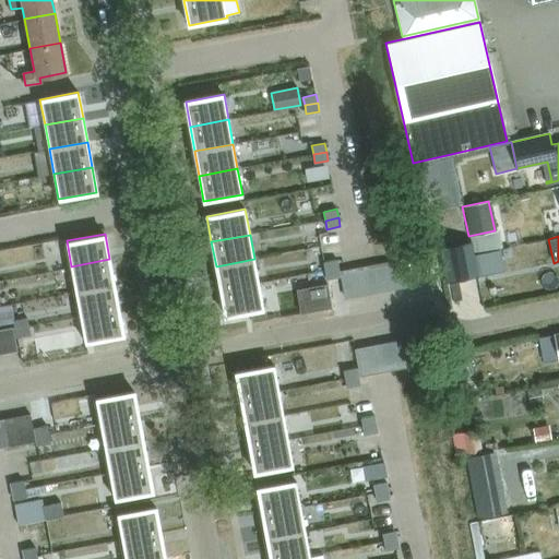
[(471,240),(440,247),(447,282),(477,275),(471,240)]
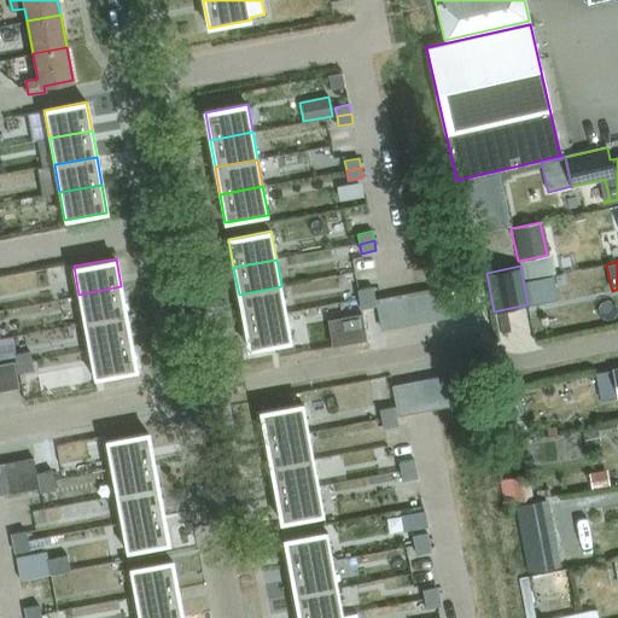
[(126,313),(121,286),(79,295),(83,321),(126,313)]
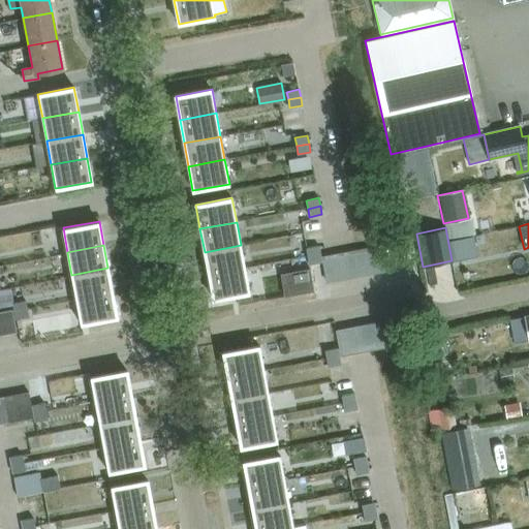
[(205,252),(209,275),(245,268),(241,245),(205,252)]
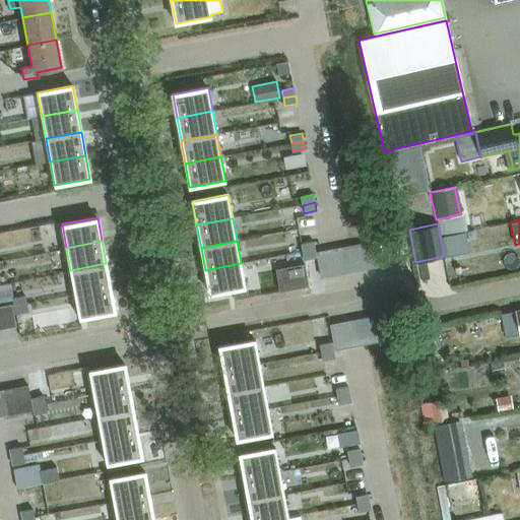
[(303,252),(315,250),(313,242),(301,244),(303,252)]
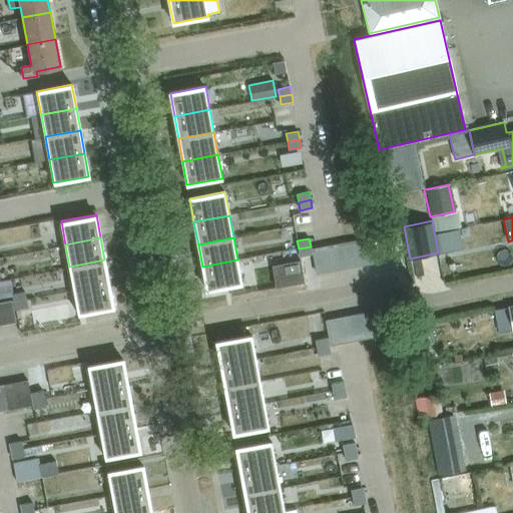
[(376,263),(372,238),(359,240),(363,265),(376,263)]
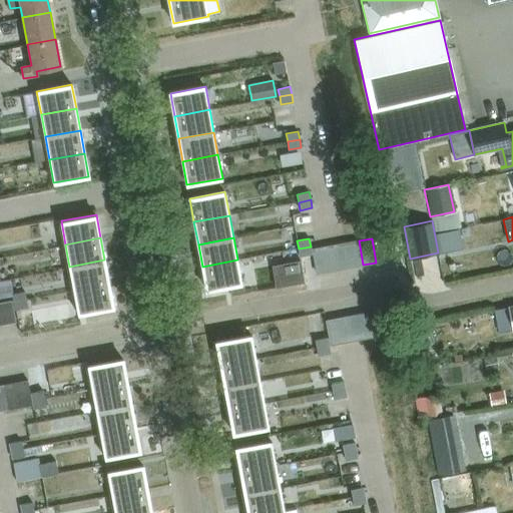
[(352,267),(363,265),(359,240),(350,242),(348,242),(352,267)]
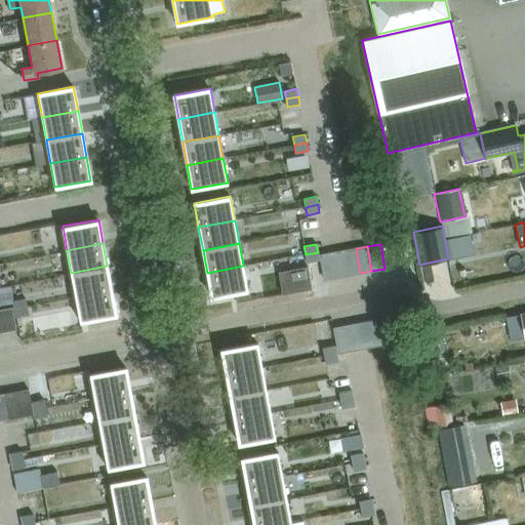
[(356,248),(345,250),(349,275),(360,273),(356,248)]
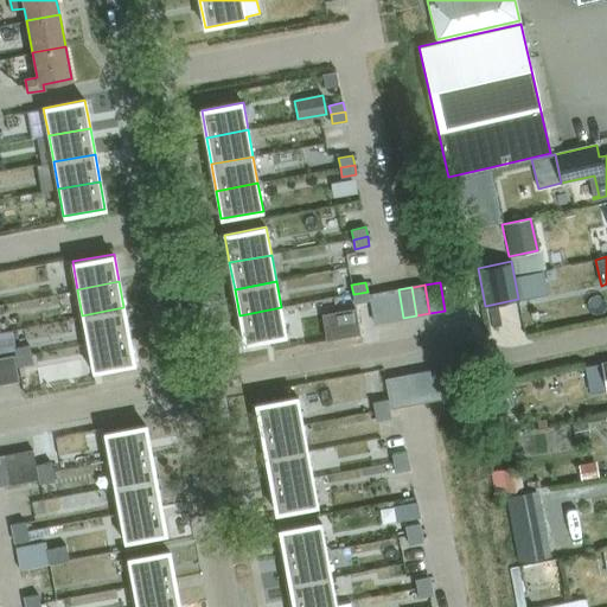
[(390,320),(403,318),(398,289),(385,292),(390,320)]
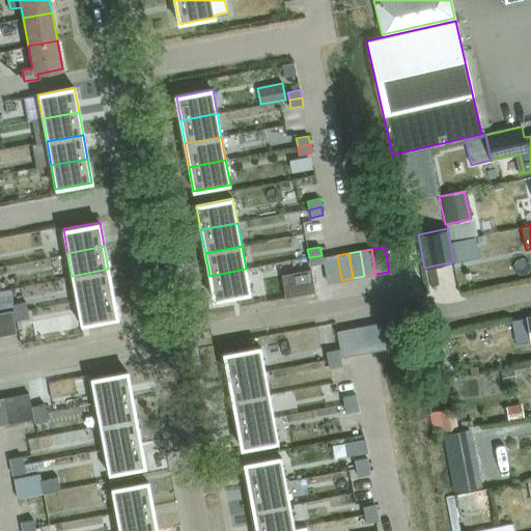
[(322,255),(309,257),(310,266),(323,263),(322,255)]
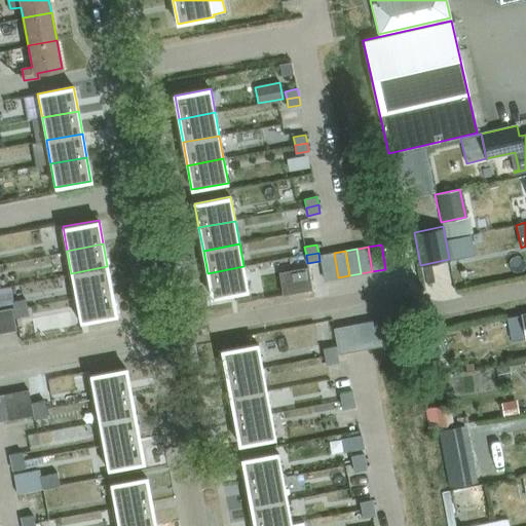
[(338,277),(334,253),(321,256),(325,280),(338,277)]
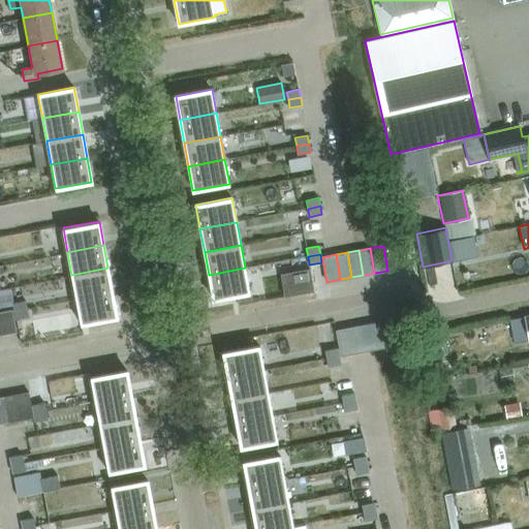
[(75,299),(88,296),(113,291),(107,268),(71,275),(75,299)]
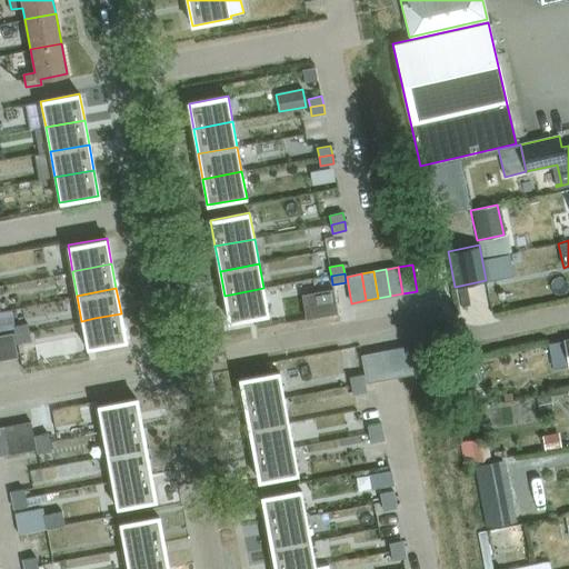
[(229,321),(268,315),(263,288),(225,296),(229,321)]
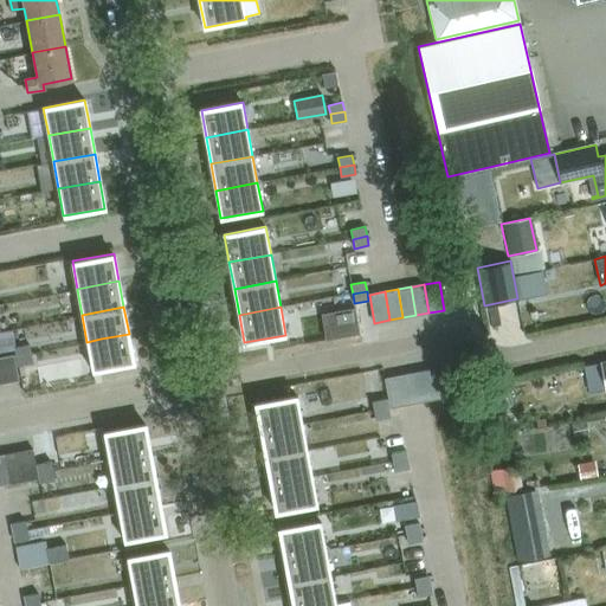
[(355,307),(336,310),(340,337),(360,334),(355,307)]
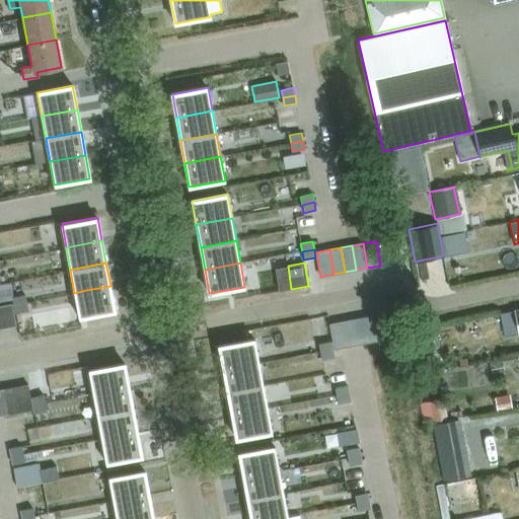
[(115,309),(110,286),(86,290),(74,293),(79,316),(115,309)]
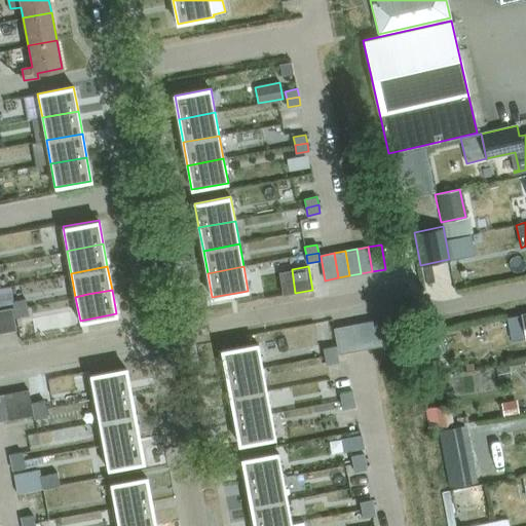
[(26,299),(13,301),(14,309),(27,307),(26,299)]
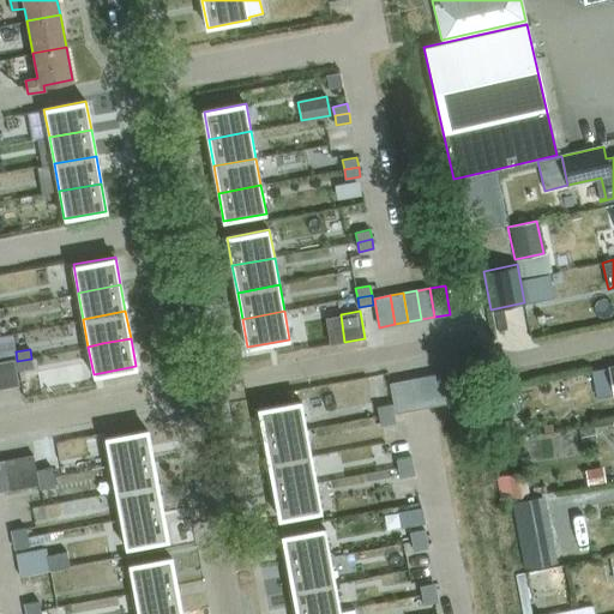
[(31,359),(17,361),(18,371),(32,368),(31,359)]
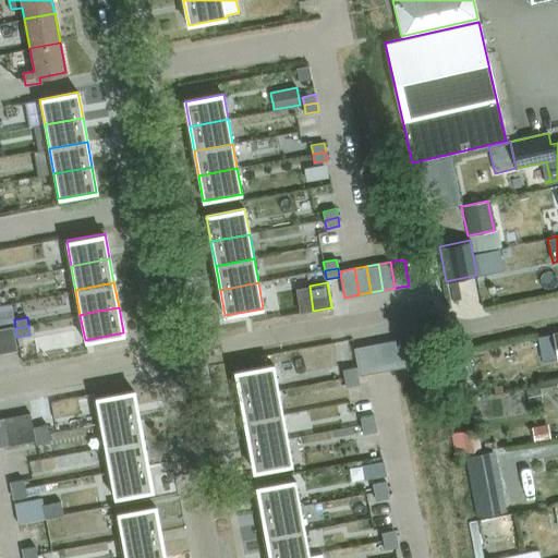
[(13,327),(1,329),(5,353),(17,350),(13,327)]
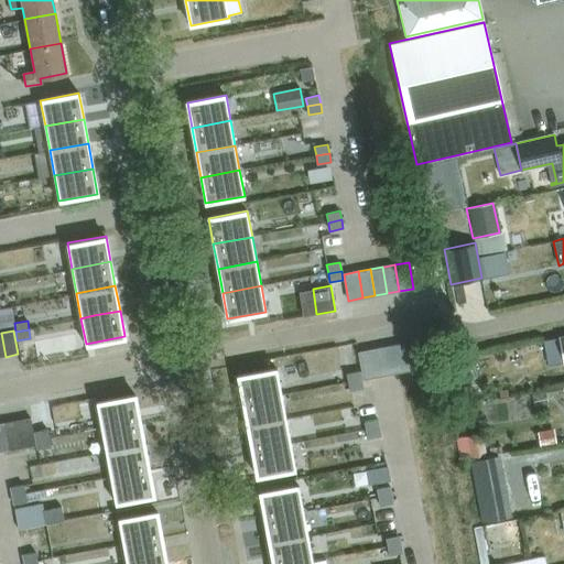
[(429,366),(423,339),(409,343),(414,369),(429,366)]
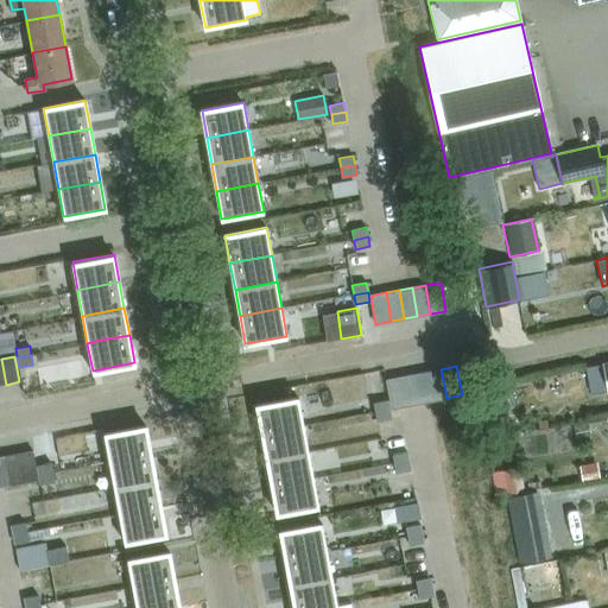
[(447,398),(441,369),(428,372),(434,400),(447,398)]
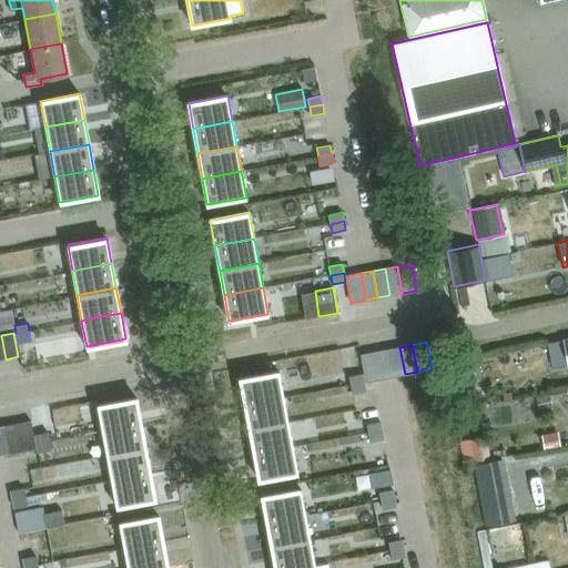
[(387,350),(393,376),(405,374),(399,347),(387,350)]
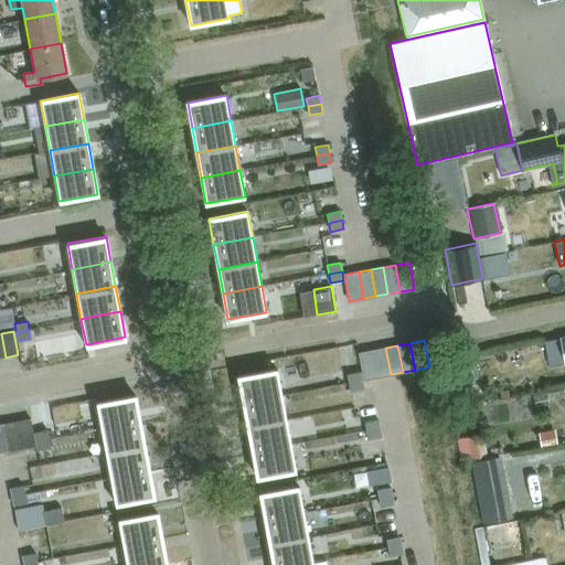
[(391,374),(385,348),(373,350),(379,376),(391,374)]
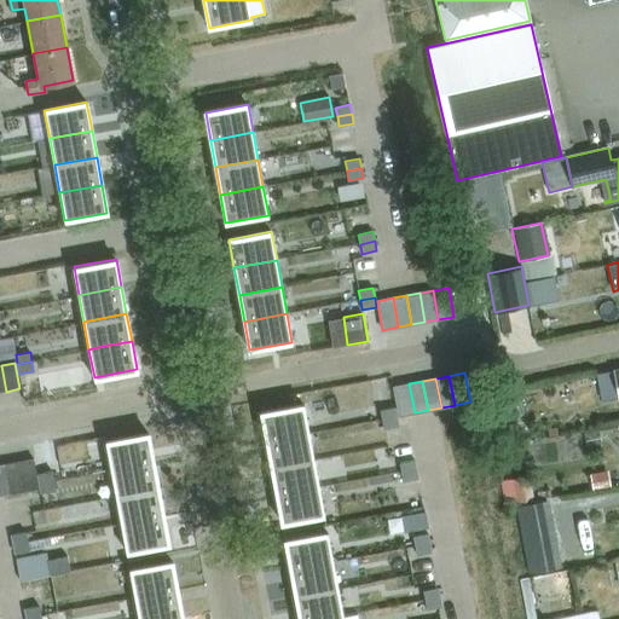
[(393,387),(399,416),(415,412),(409,383),(393,387)]
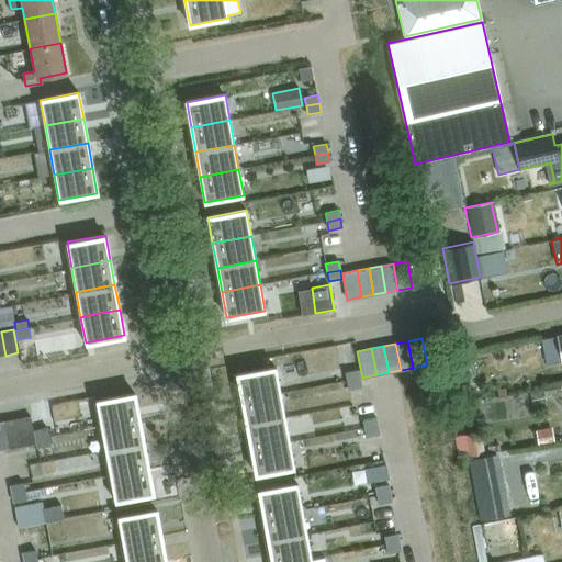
[(242,401),(280,393),(276,368),(237,374),(242,401)]
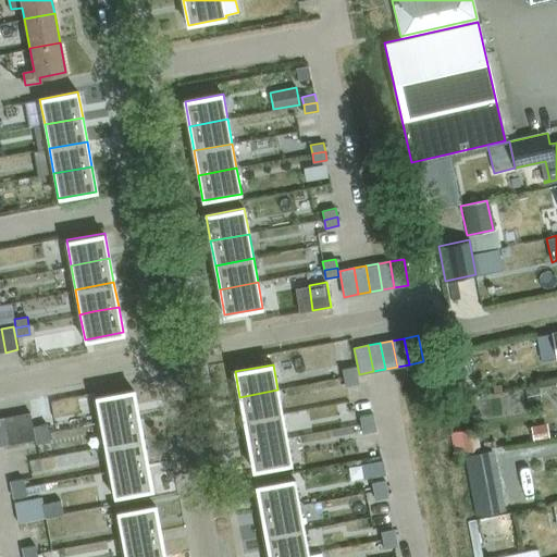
[(342,369),(344,378),(357,375),(355,367),(342,369)]
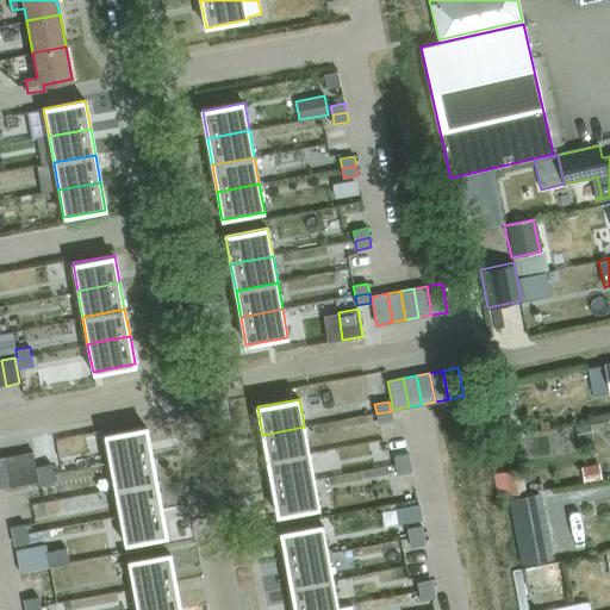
[(392,419),(391,411),(377,414),(379,423),(392,419)]
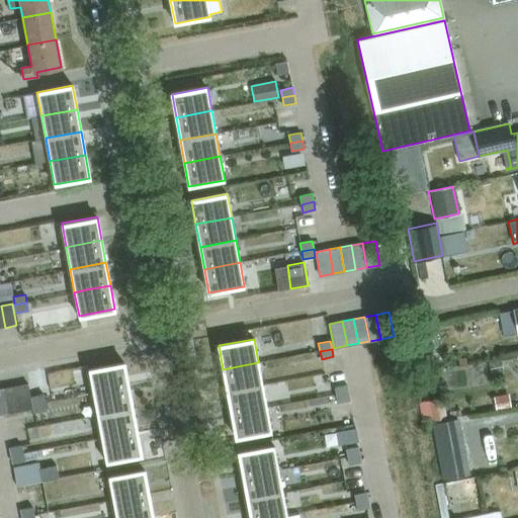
[(431,366),(428,354),(415,356),(417,368),(431,366)]
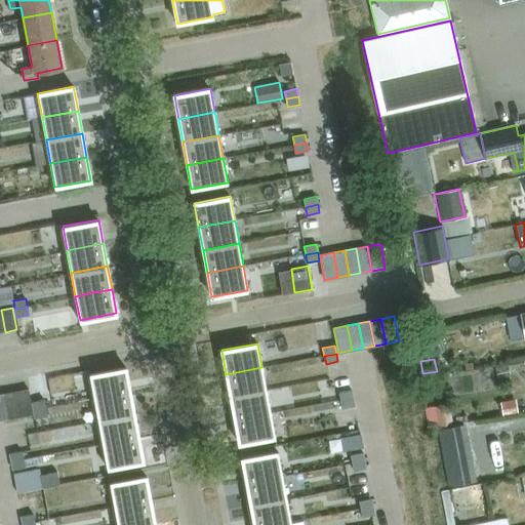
[(266,391),(261,367),(226,374),(230,397),(266,391)]
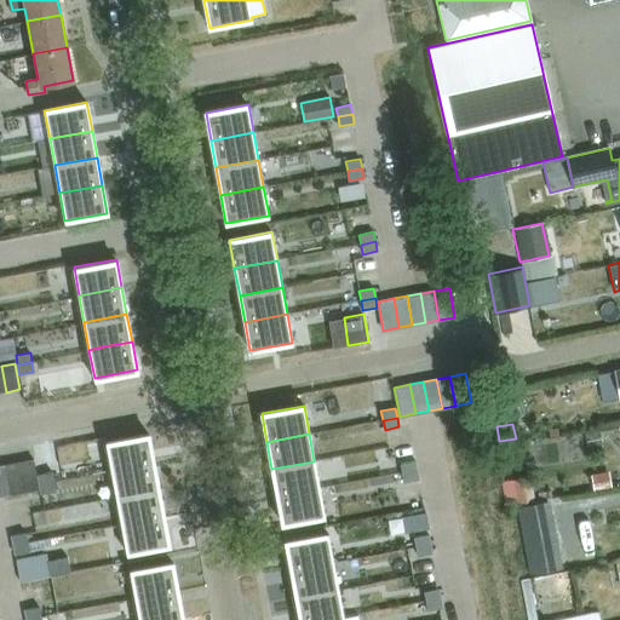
[(149,435),(105,442),(112,471),(154,463),(149,435)]
